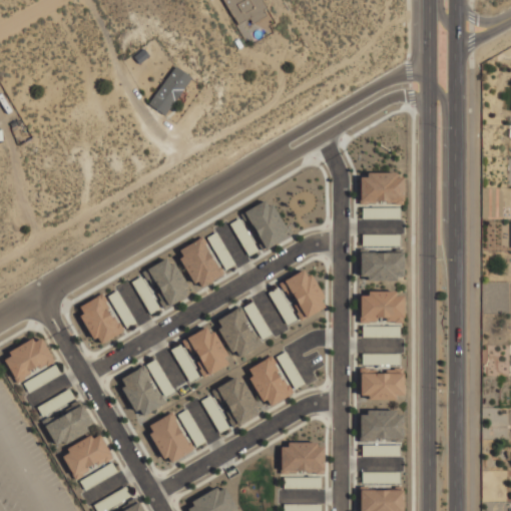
[(223,0),(238,28),(271,11),(265,0),(223,0)]
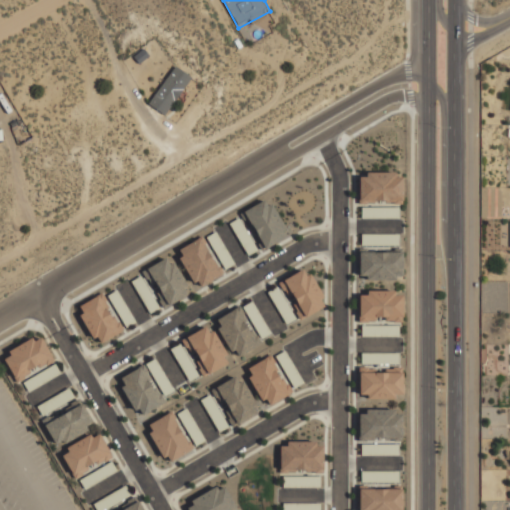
[(193,78),(176,66),(148,103),(165,116),(193,78)]
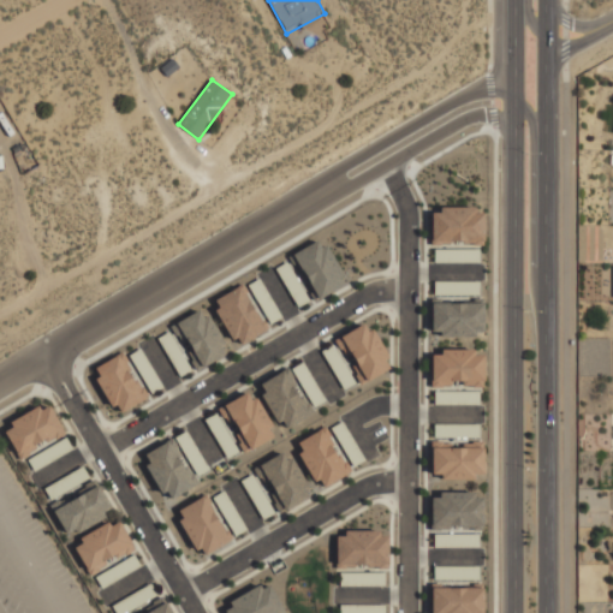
[(483,245),(483,208),(432,208),(432,245),(483,245)]
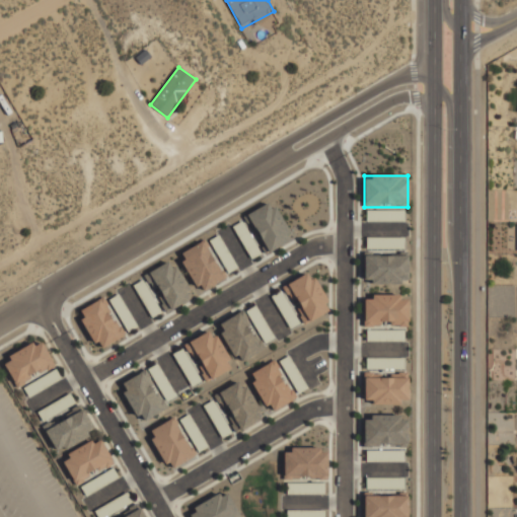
[(247,214),(267,253),(293,240),(274,201),(247,214)]
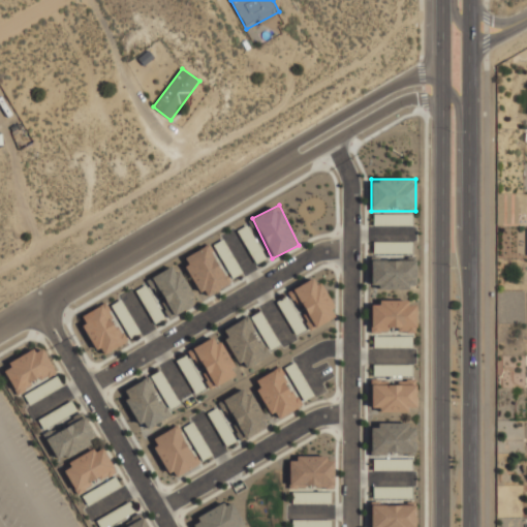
[(411,225),(411,215),(374,215),(374,225),(411,225)]
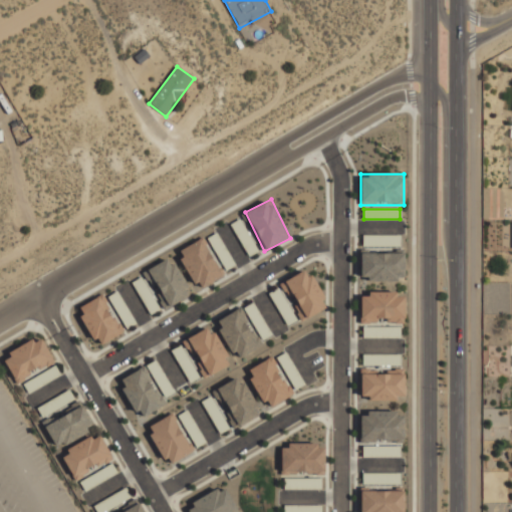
[(232,223),(249,257),(259,252),(242,218),(232,223)]
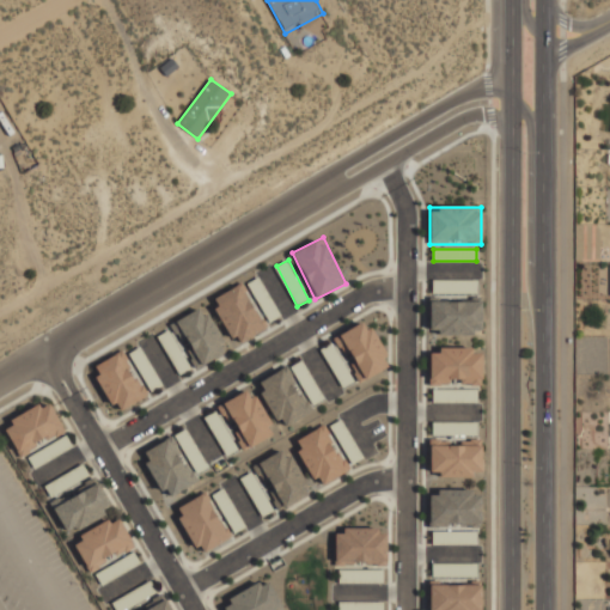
[(248,282),(270,323),(282,316),(258,276),(248,282)]
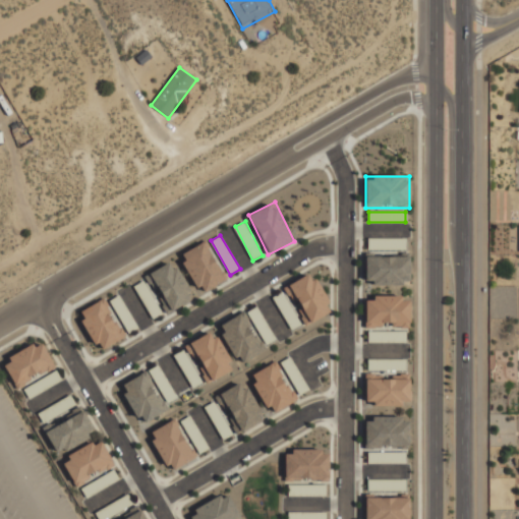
[(368,240),(368,251),(407,250),(407,239),(368,240)]
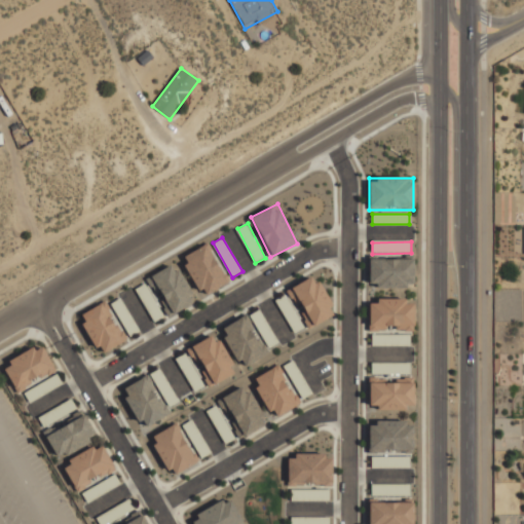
[(181,258),(202,297),(230,283),(209,242),(181,258)]
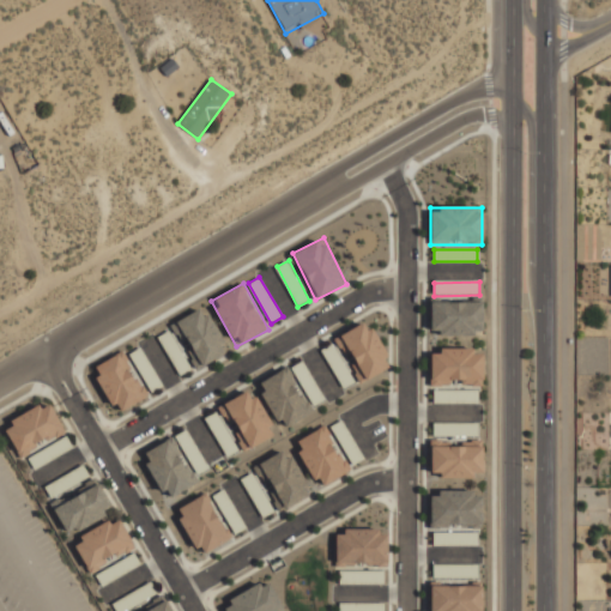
[(430,336),(482,336),(482,302),(430,302),(430,336)]
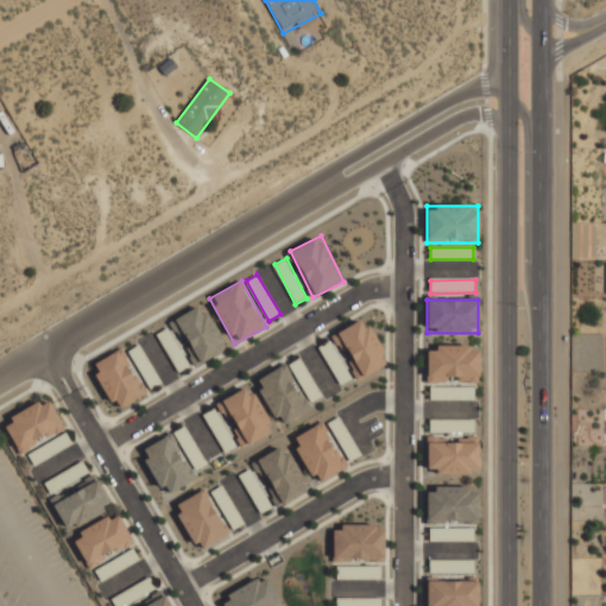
[(227,351),(203,304),(168,322),(170,327),(158,333),(178,373),(195,365),(195,367),(227,351)]
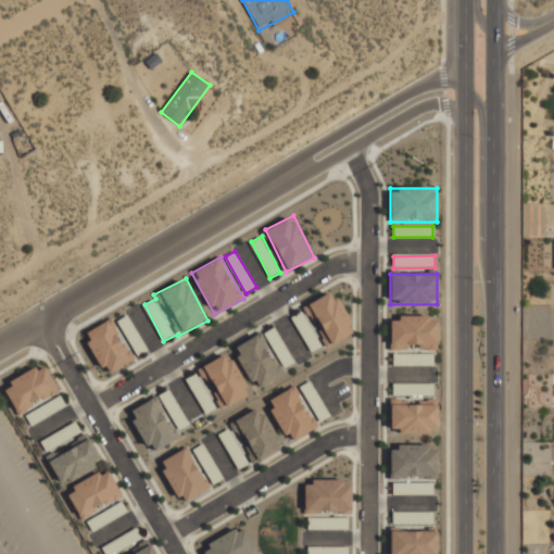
[(305,305),(325,347),(355,332),(336,290),(305,305)]
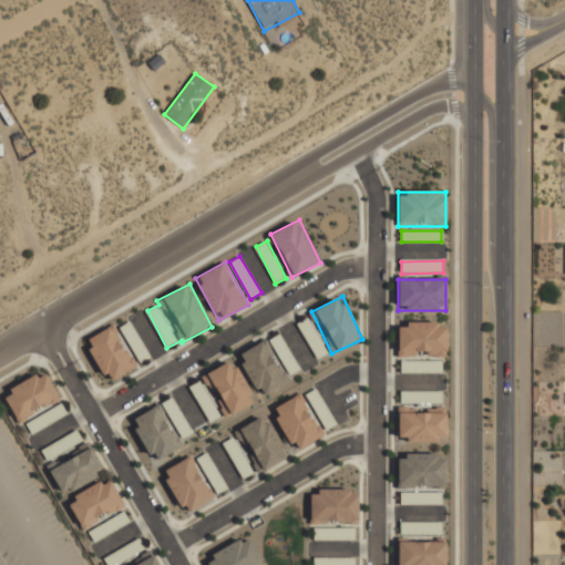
[(152,358),(131,320),(120,326),(141,363),(152,358)]
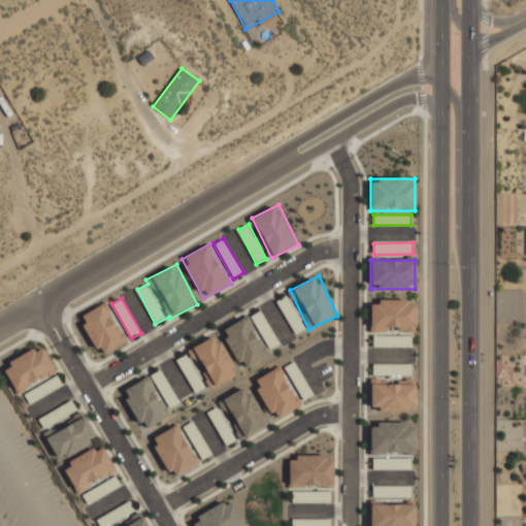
[(370,333),(415,333),(415,299),(370,299),(370,333)]
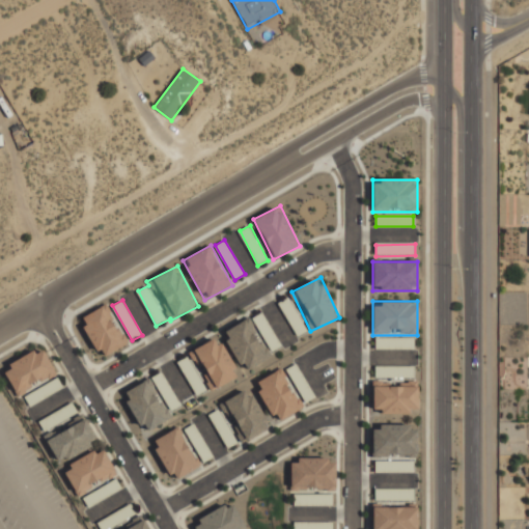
[(79,319),(101,359),(129,343),(107,304),(79,319)]
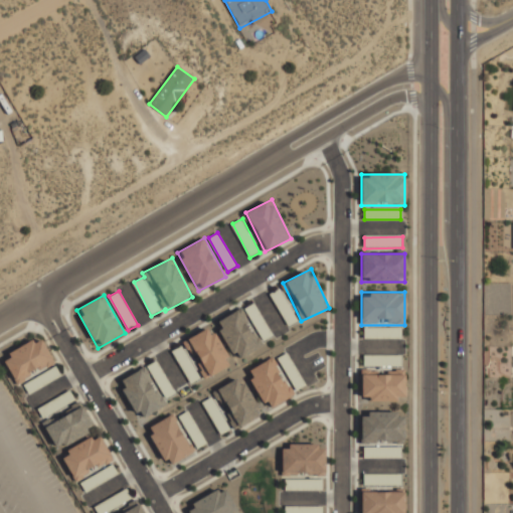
[(232,359),(274,342),(257,303),(216,320),(232,359)]
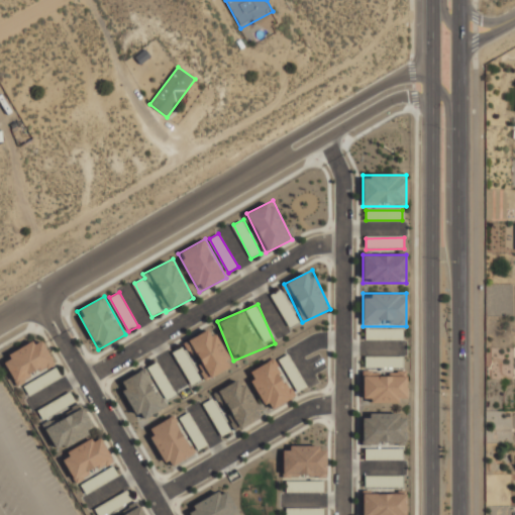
[(232,367),(213,327),(183,342),(184,345),(174,350),(191,387),(232,367)]
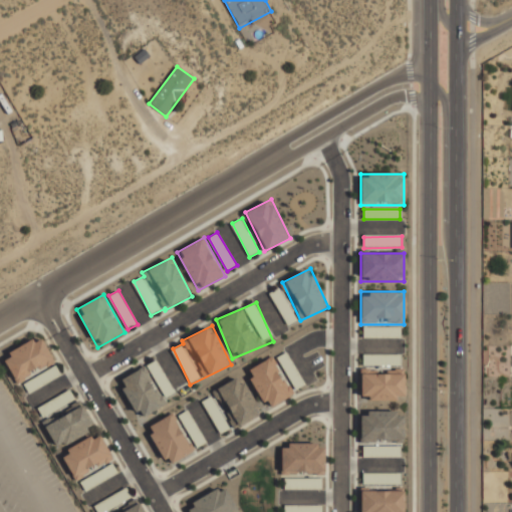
[(362,338),(401,338),(401,327),(362,327),(362,338)]
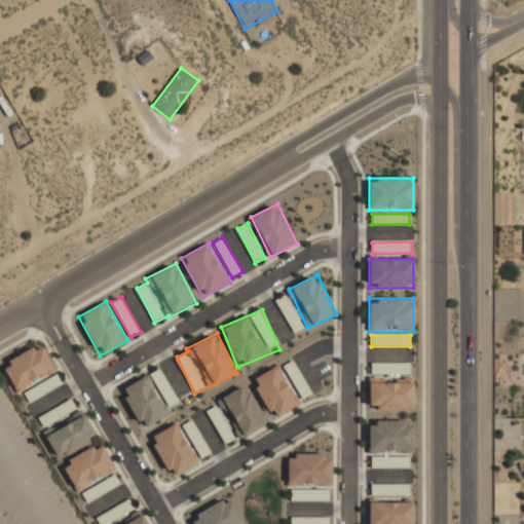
[(64,384),(41,343),(2,365),(19,395),(23,393),(29,404),(64,384)]
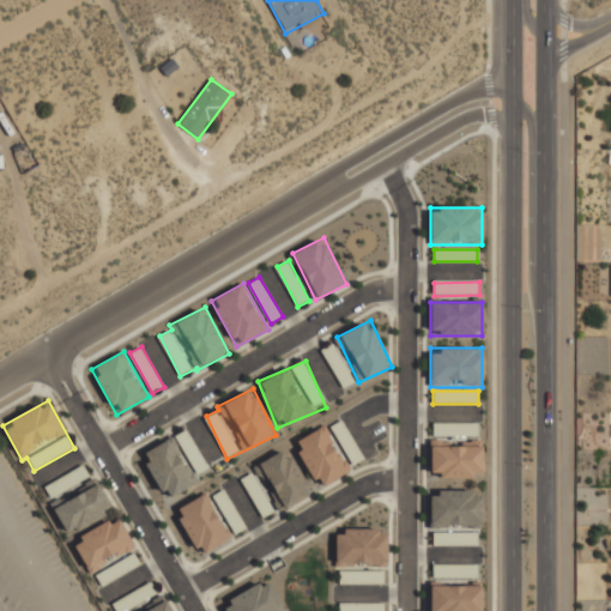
[(478,423),(433,423),(433,436),(478,436),(478,423)]
